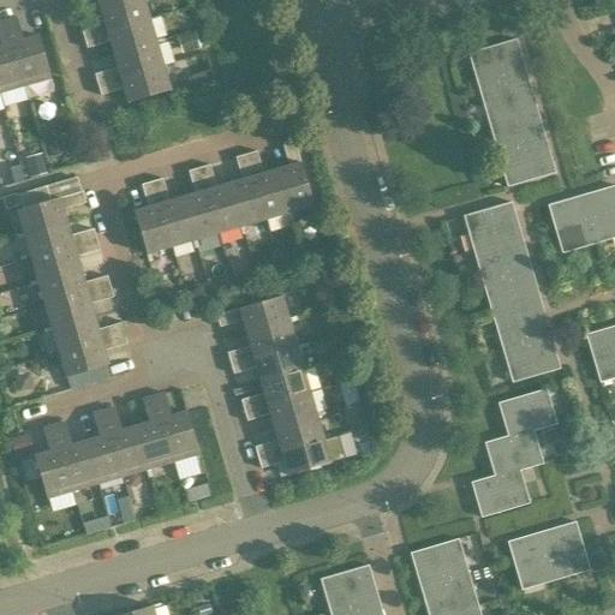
[(143,0),(127,0),(99,9),(102,21),(79,28),(83,39),(149,19),(143,0)]
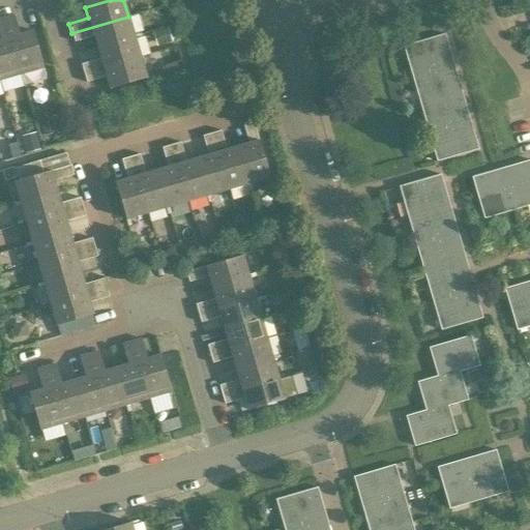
[(4,18),(21,76),(43,68),(32,32),(19,35),(13,16),(4,18)]
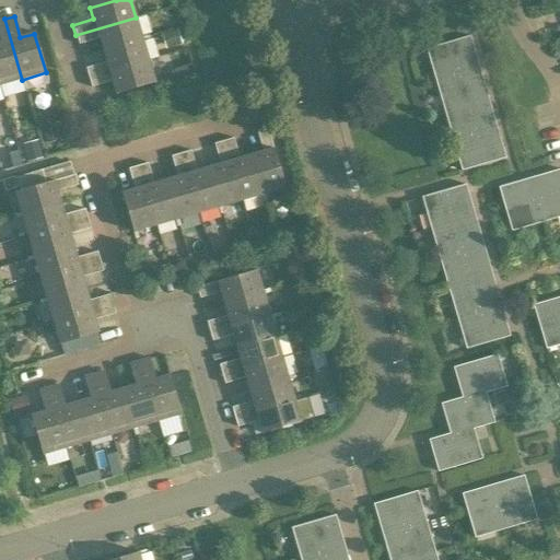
[(103,50),(142,39),(136,18),(76,35),(79,45),(98,38),(103,50)]
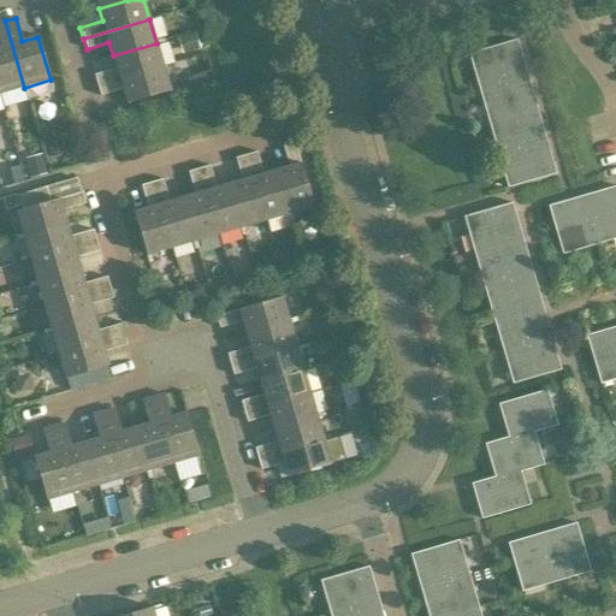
[(0,47),(0,94),(24,88),(5,21),(0,22),(0,45),(0,47)]
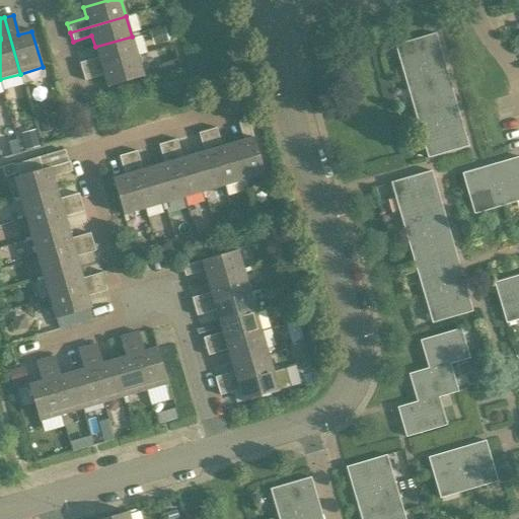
[(153,46),(167,41),(163,27),(149,32),(153,46)]
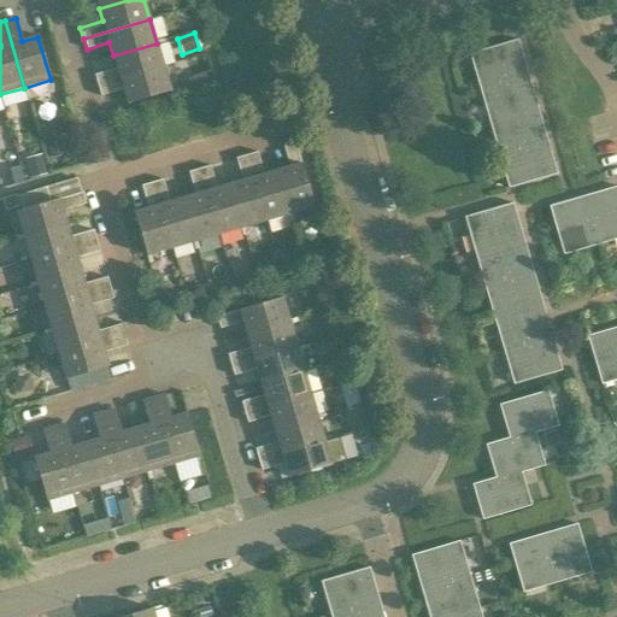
[(479,88),(528,75),(517,40),(469,54),(479,88)]
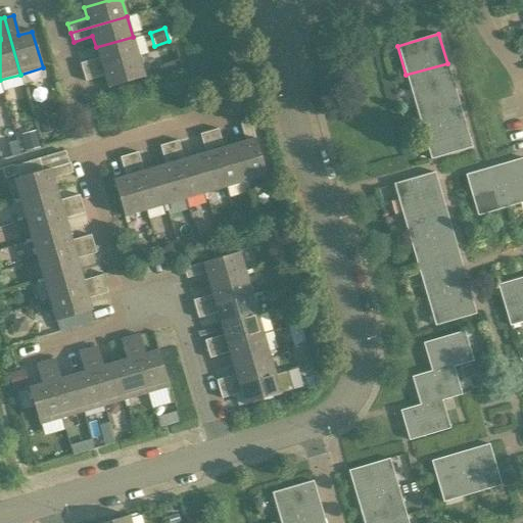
[(133,37),(96,47),(99,58),(80,63),(83,74),(138,56),(133,37)]
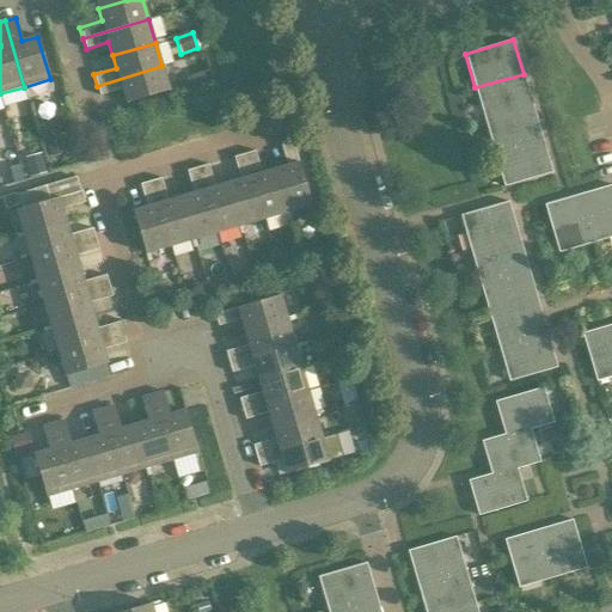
[(161,66),(97,86),(99,96),(122,89),(127,104),(170,91),(161,66)]
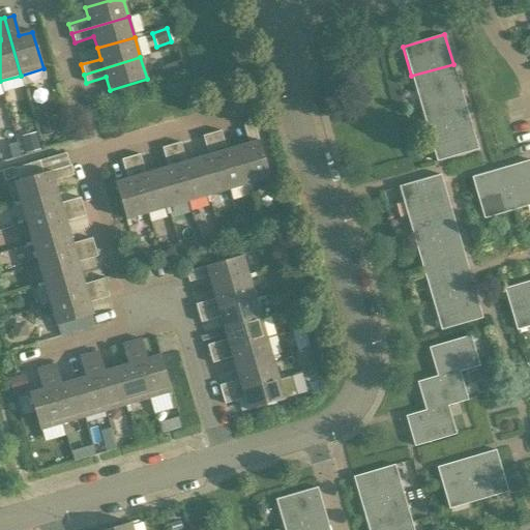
[(419,105),(461,92),(453,64),(411,76),(419,105)]
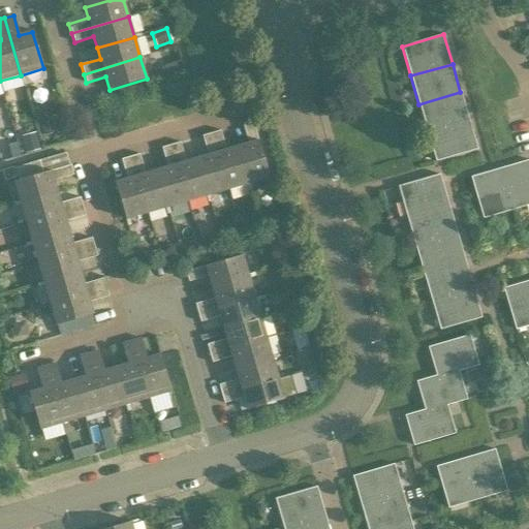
[(149,71),(152,82),(166,76),(164,67),(149,71)]
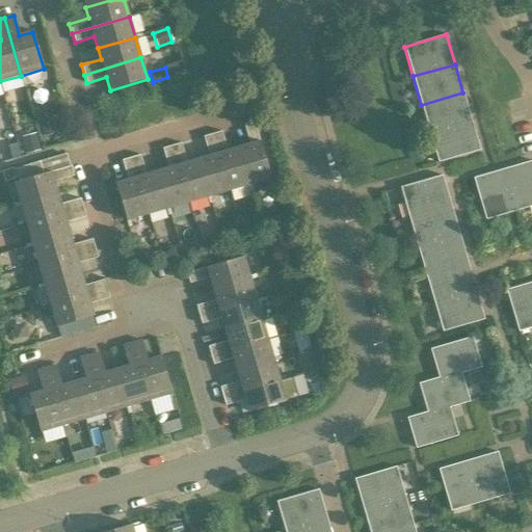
[(429,133),(471,122),(462,92),(421,105),(429,133)]
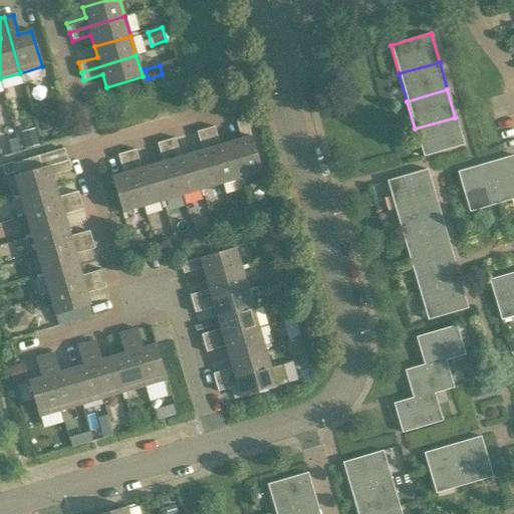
[(54,129),(50,112),(38,115),(42,132),(54,129)]
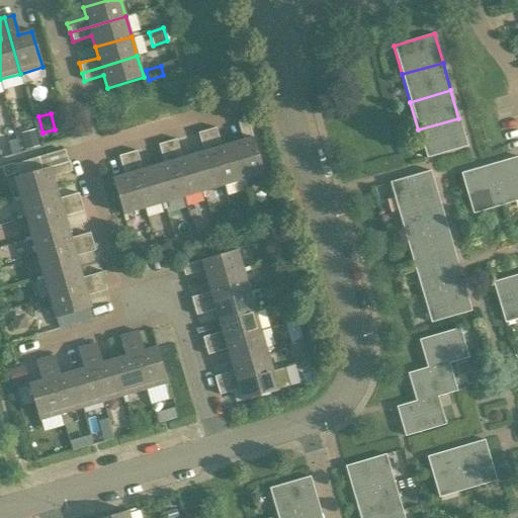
[(238,121),(243,141),(233,144),(243,179),(263,173),(248,118),(238,121)]
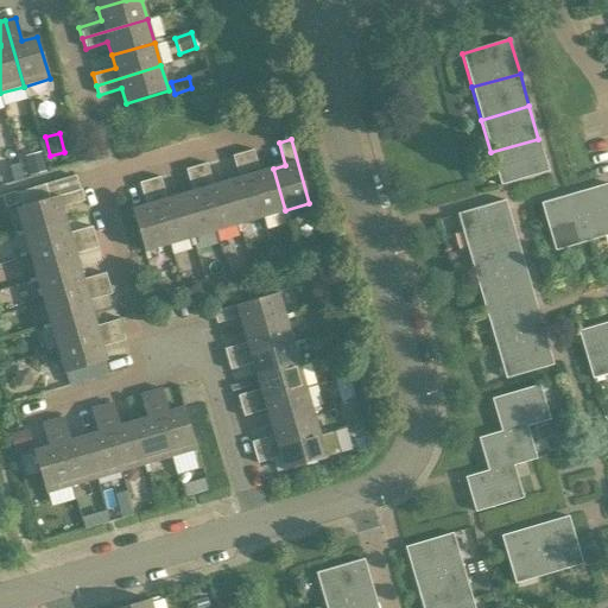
[(538,139),(491,152),(500,187),(549,172),(538,139)]
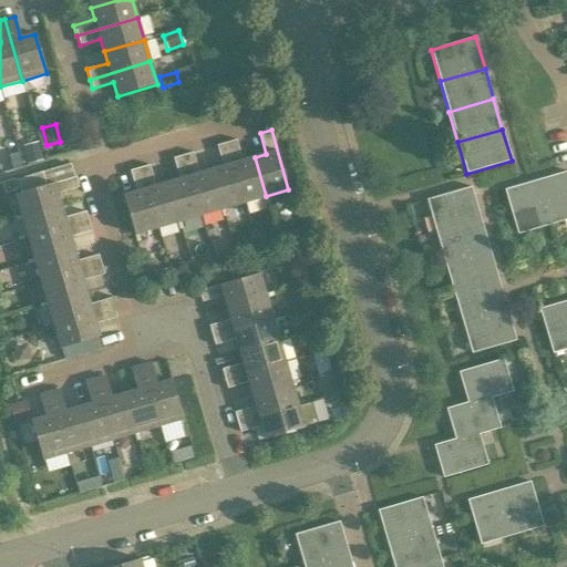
[(266,196),(255,157),(243,161),(236,140),(226,143),(244,203),(266,196)]
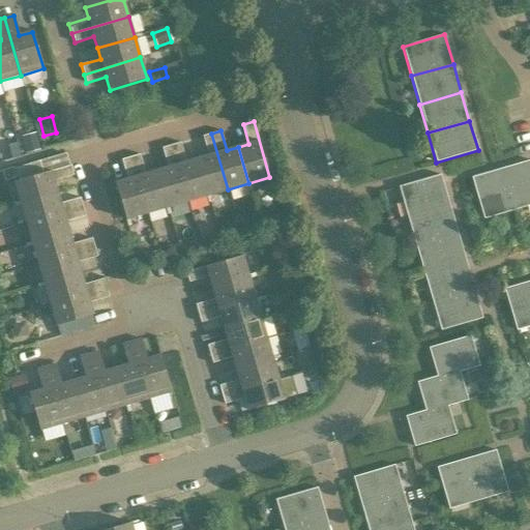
[(197,158),(207,196),(228,189),(211,134),(202,137),(208,155),(197,158)]
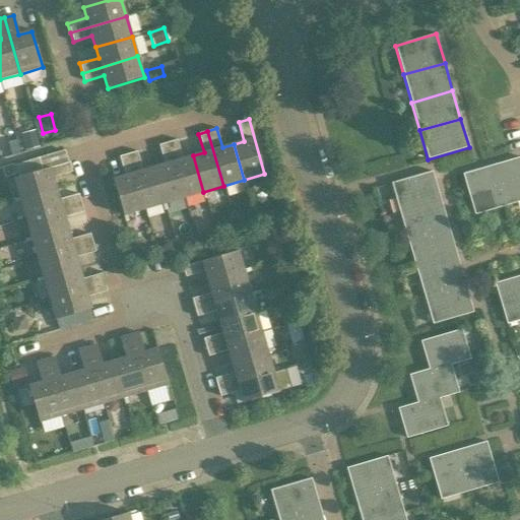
[(20,153),(16,140),(9,142),(12,156),(18,154),(20,153)]
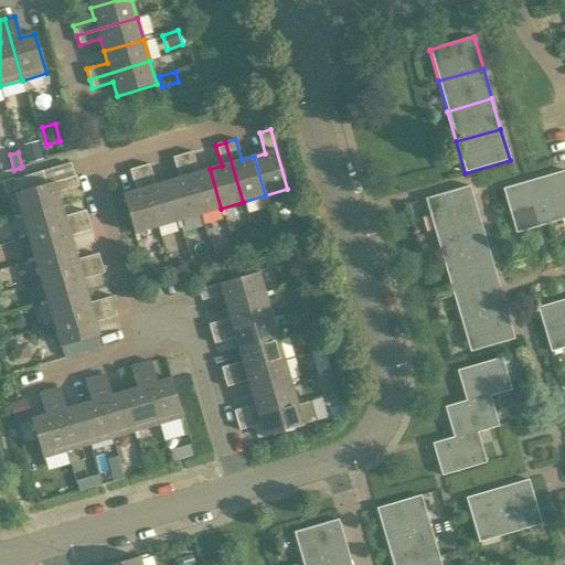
[(221,209),(210,169),(198,173),(192,152),(182,155),(200,214),(221,209)]
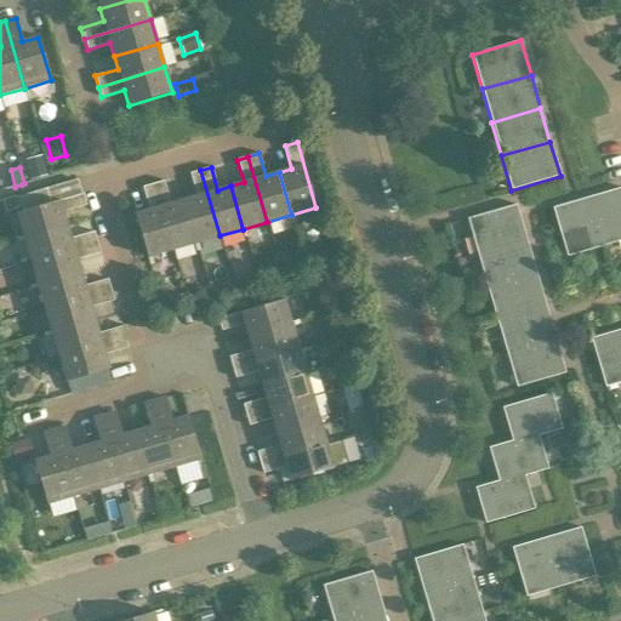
[(183,200),(195,243),(220,235),(200,170),(189,174),(197,197),(183,200)]
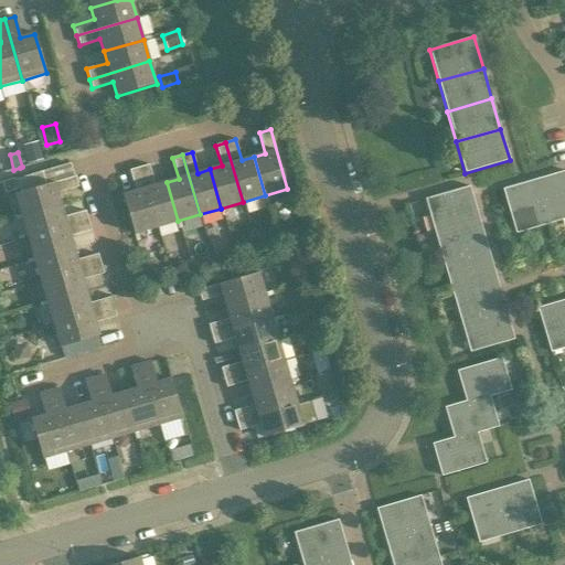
[(139,168),(156,227),(178,221),(167,182),(155,185),(149,164),(139,168)]
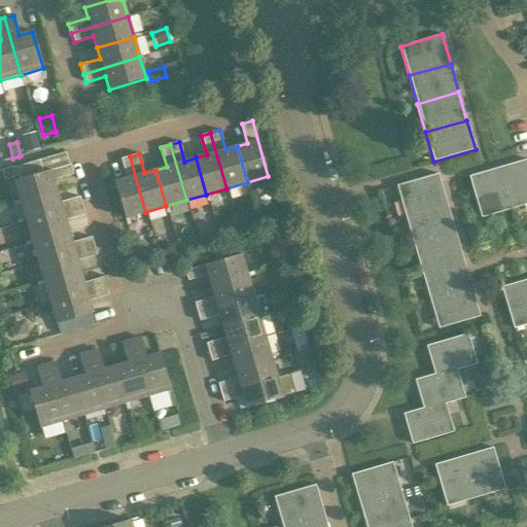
[(145,212),(130,156),(120,159),(127,178),(114,181),(125,217),(145,212)]
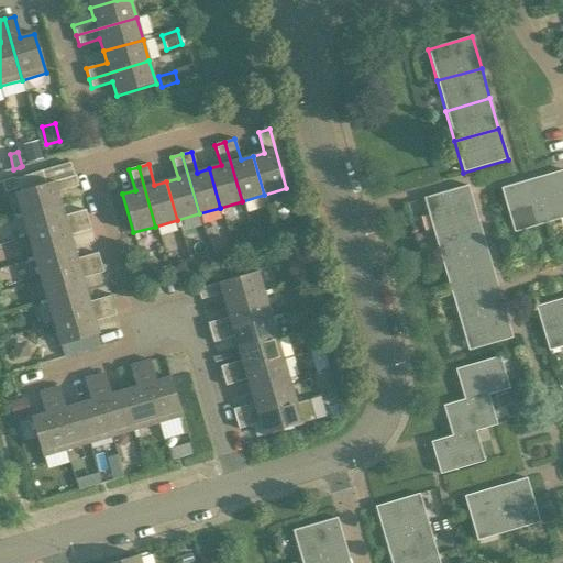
[(21,216),(61,205),(57,192),(77,187),(75,176),(53,181),(48,169),(15,179),(20,191),(14,194),(21,216)]
